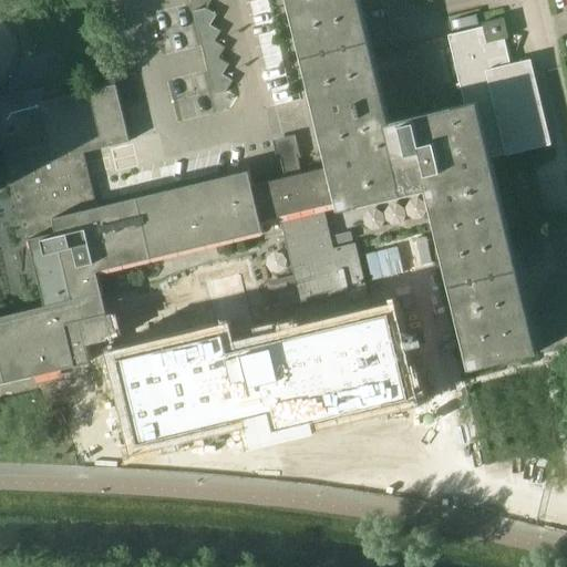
[(292,0),(332,166),(341,202),(342,208),(339,209),(339,210),(360,205),(359,202),(402,192),(401,185),(428,179),(473,367),(470,368),(470,370),(537,353),(537,351),(534,352),(486,158),(505,154),(505,155),(550,145),(550,143),(549,143),(529,62),(531,61),(531,60),(501,66),(495,41),(508,38),(503,18),(482,23),(483,28),(447,35),(464,105),(452,107),(452,112),(387,127),(356,0),(292,0)]
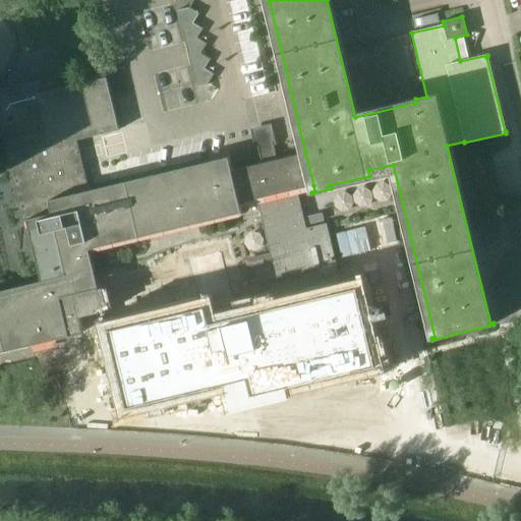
[(214,76),(195,6),(178,10),(196,81),(214,76)]
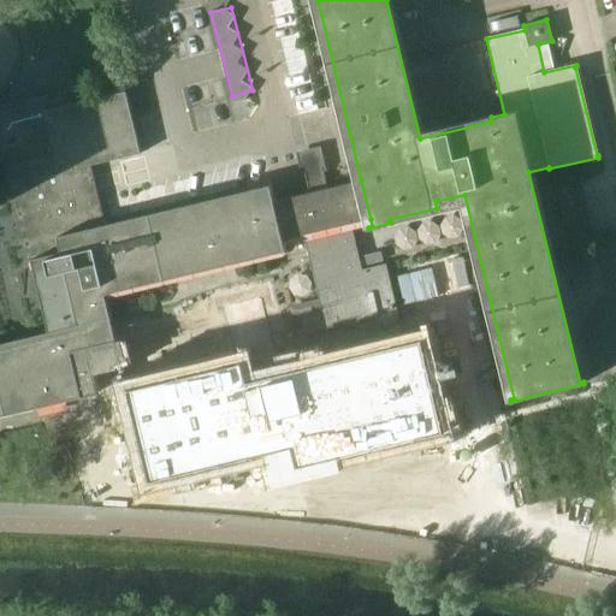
[(496,33),(522,27),(519,16),(493,22),(496,33)]
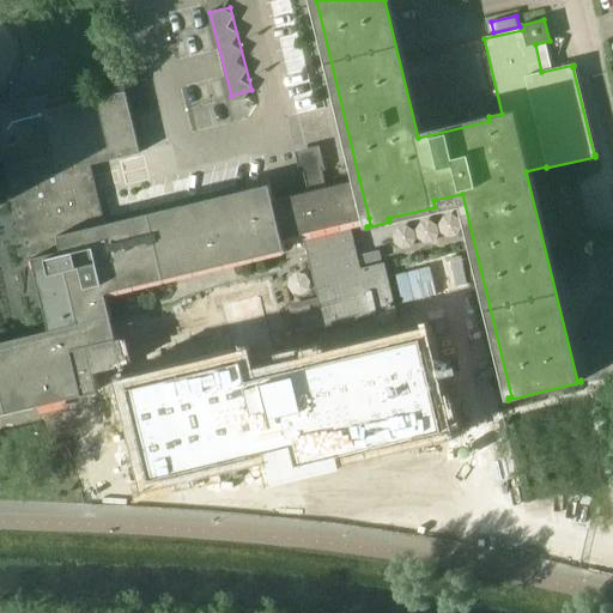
[(93,244),(32,259),(49,331),(0,343),(0,406),(34,399),(35,406),(92,393),(87,369),(121,362),(105,293),(93,244)]
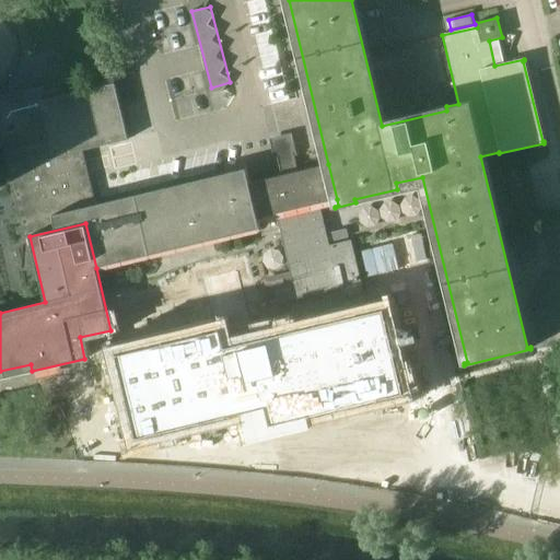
[(387,305),(254,338),(219,347),(214,328),(117,351),(138,439),(267,407),(271,426),(408,393),(387,305)]
